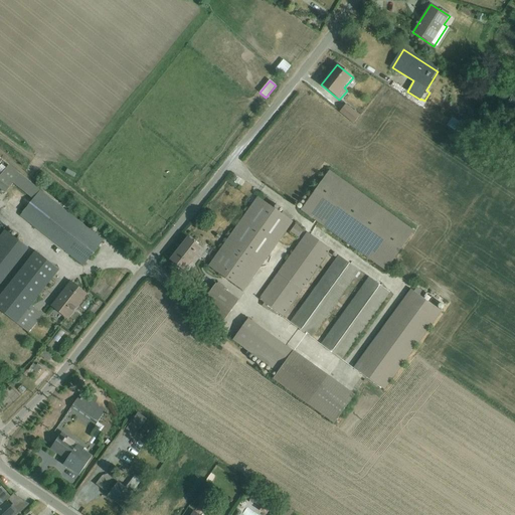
[(514,97),(513,96),(505,106),(514,112),(514,97)]
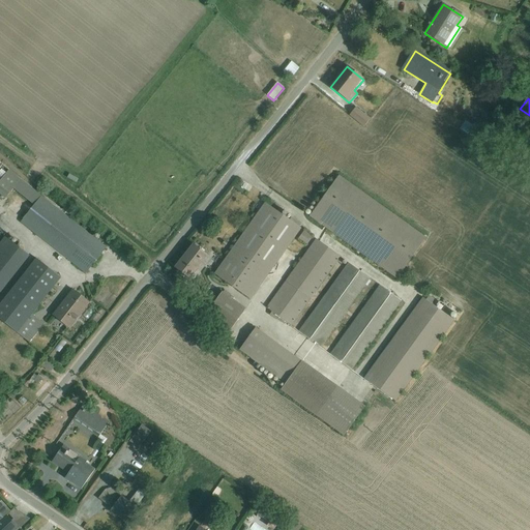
[(369,119),(355,108),(350,115),(363,126),(369,119)]
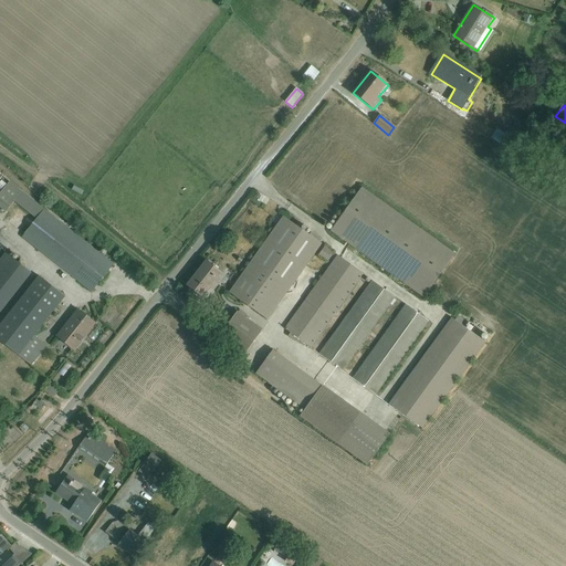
[(496,129),(490,140),(499,146),(502,140),(503,140),(506,136),(496,129)]
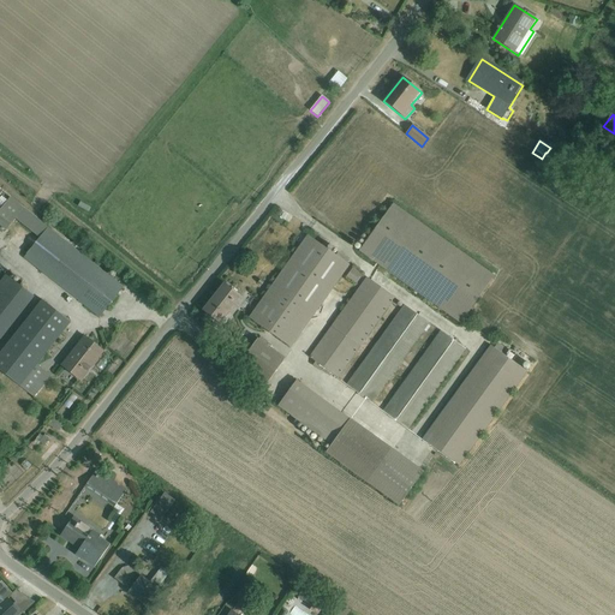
[(0,226),(6,231),(16,219),(40,239),(23,260),(100,318),(125,287),(48,227),(11,197),(9,201),(1,196),(0,197),(0,226)]
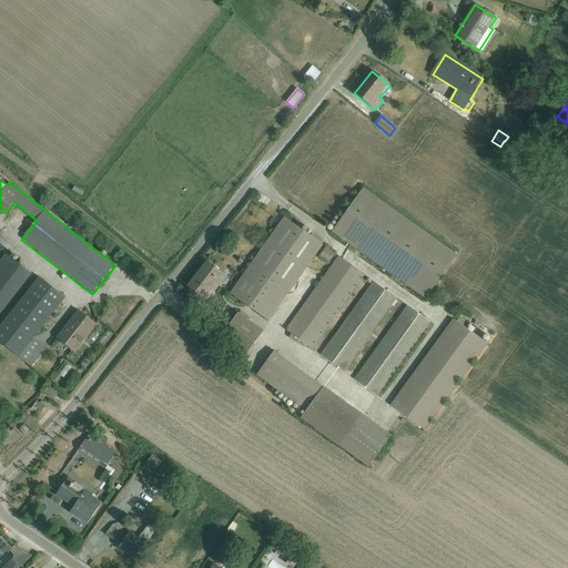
[(363,189),(332,233),(425,298),(456,255),(363,189)]
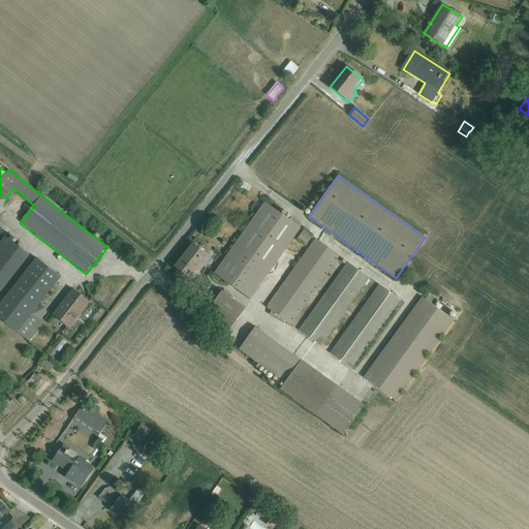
[(245,222),(242,227),(245,229),(214,274),(251,300),(301,228),(263,203),(248,224),(245,222)]
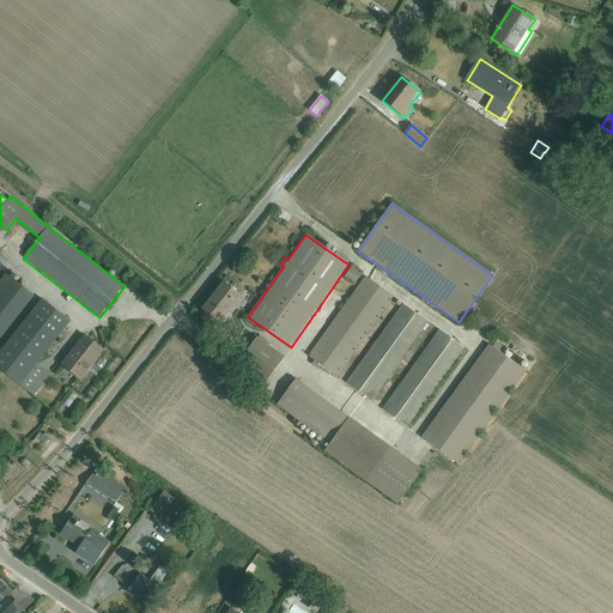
[(362,274),(352,267),(345,277),(356,284),(362,274)]
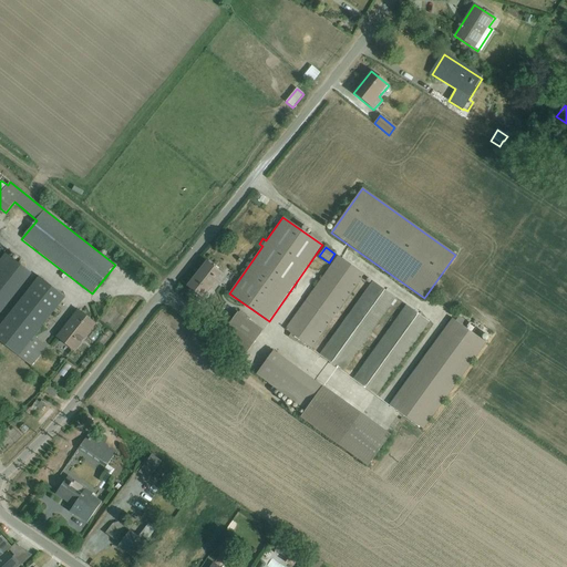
[(6,254),(0,259),(0,313),(32,274),(6,254)]
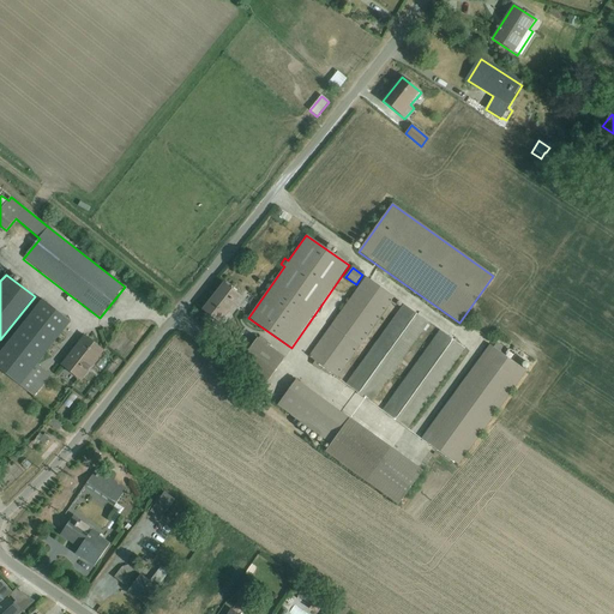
[(338,378),(395,298),(366,277),(308,357),(314,361),(312,366),(320,371),(323,367),(338,378)]
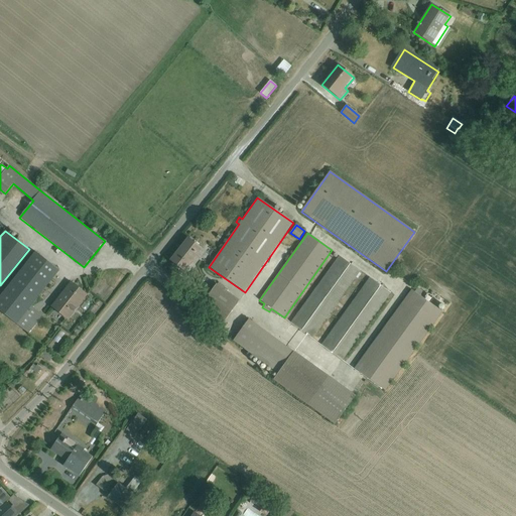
[(192,263),(196,265),(206,252),(188,238),(170,261),(184,272),(192,263)]
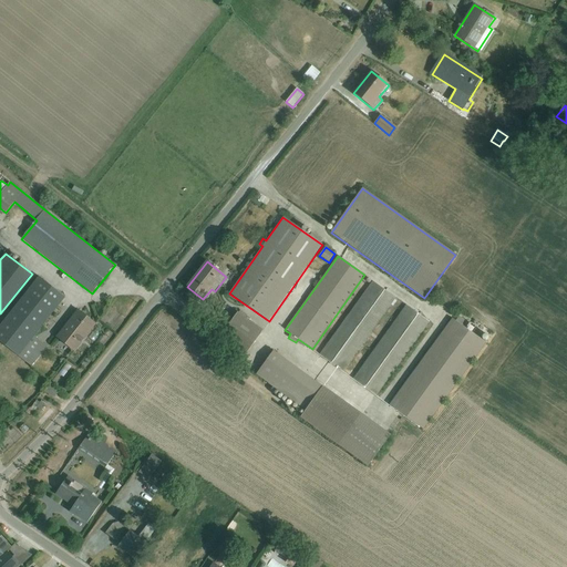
[(34,337),(65,297),(38,277),(0,325),(0,341),(31,367),(48,347),(34,337)]
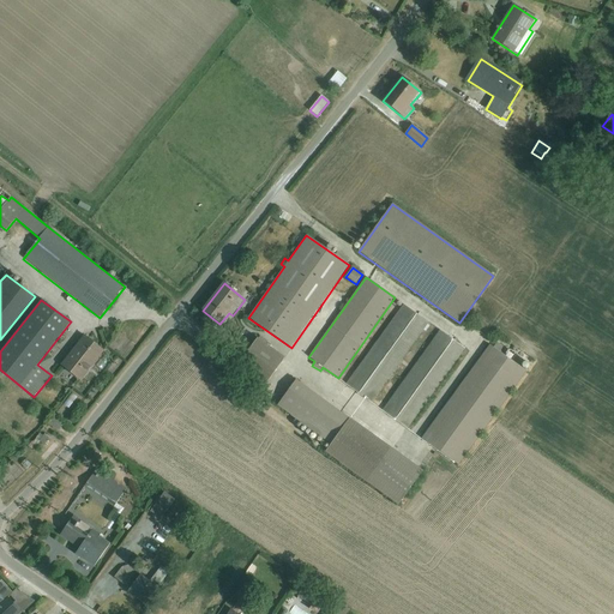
[(426,332),(429,326),(427,325),(428,323),(404,305),(347,384),(372,403),(423,331),(426,332)]
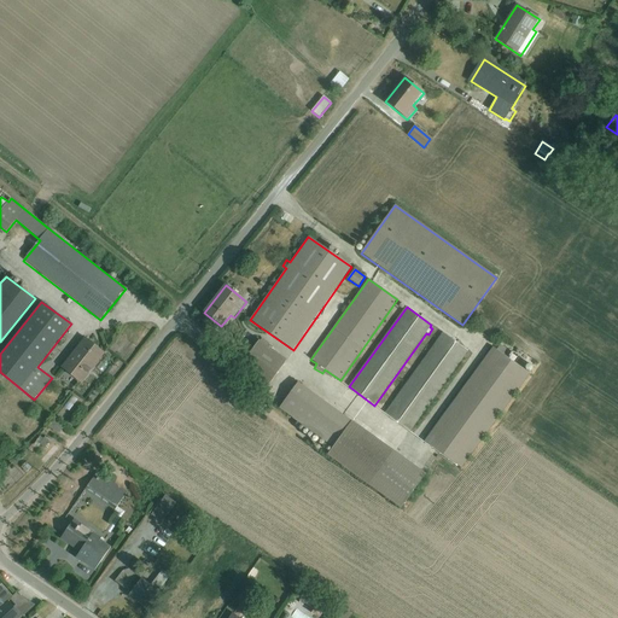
[(410,431),(468,351),(443,333),(385,413),(410,431)]
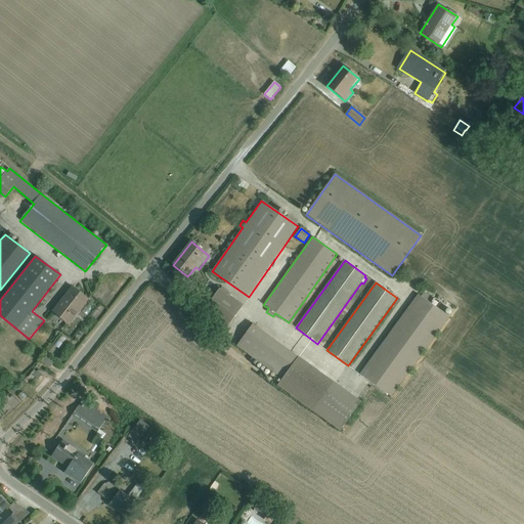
[(88,300),(72,287),(52,311),(69,324),(88,300)]
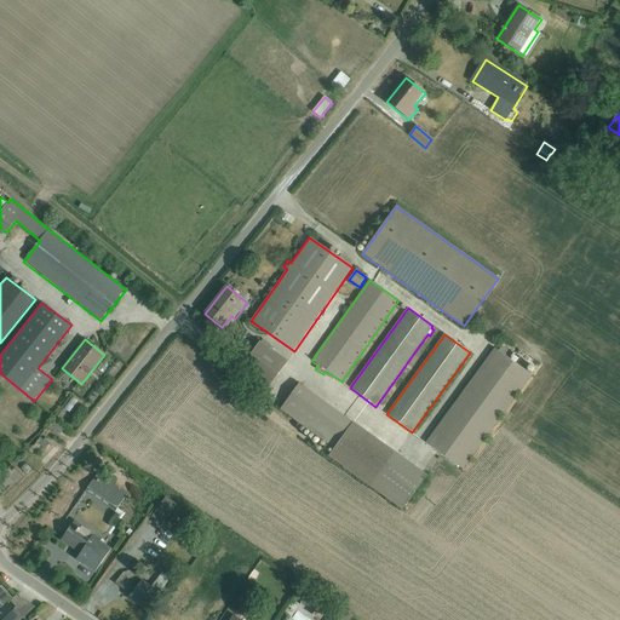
[(241,368),(269,388),(288,361),(260,342),(241,368)]
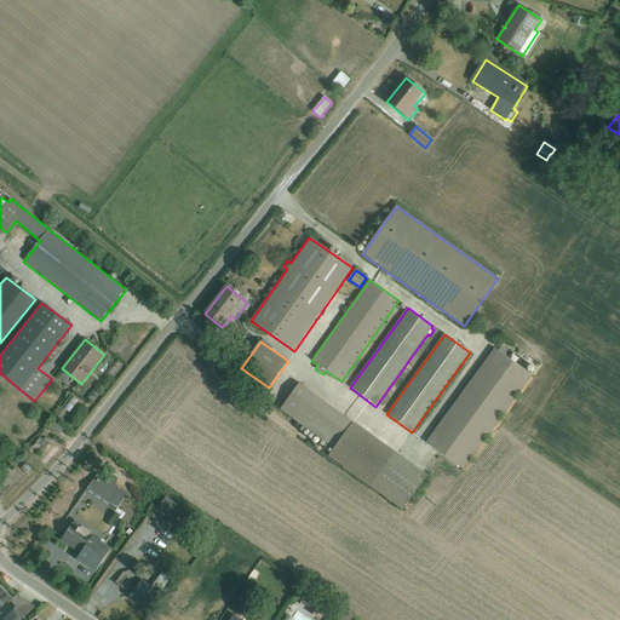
[(494,348),(425,443),(463,470),(530,375),(532,374),(529,374),(527,372),(516,363),(520,357),(503,345),(498,351),(494,348)]
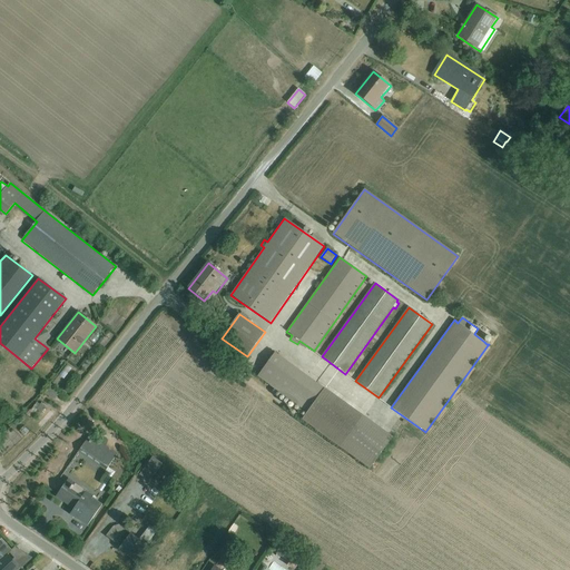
[(297,352),(301,346),(291,341),(287,345),(297,352)]
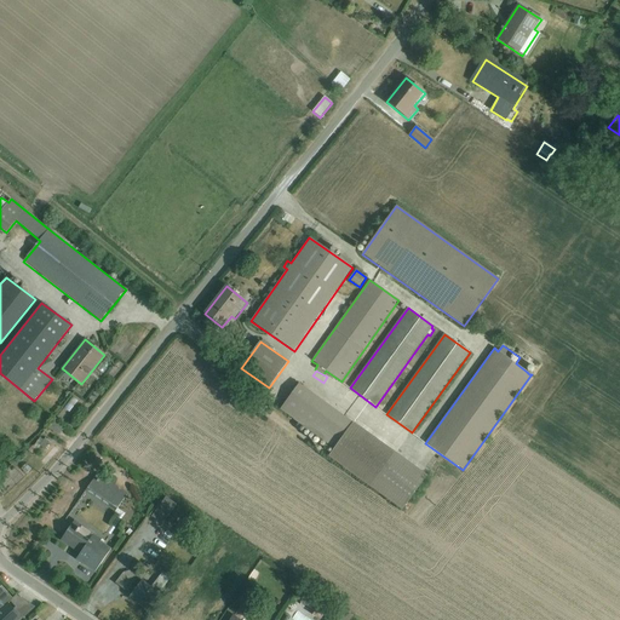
[(299,384),(280,411),(334,449),(331,454),(328,457),(401,510),(426,476),(299,384)]
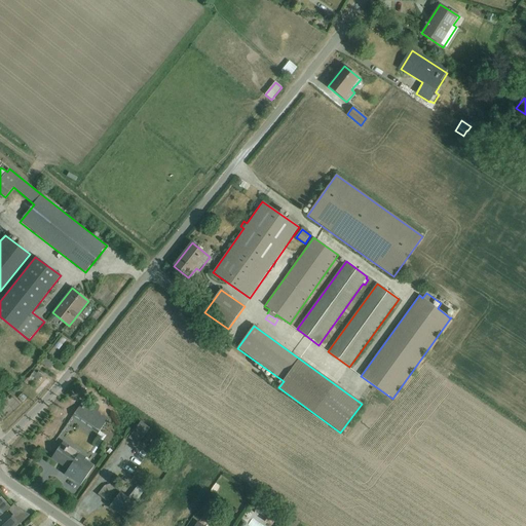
[(61,357),(70,337),(62,333),(52,352),(61,357)]
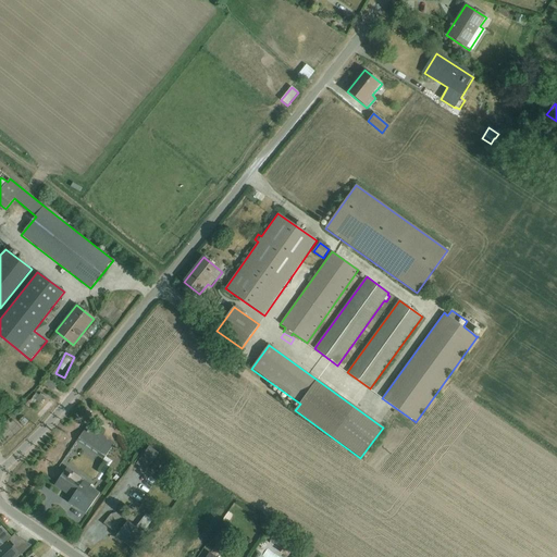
[(45,385),(52,392),(58,385),(50,380),(45,385)]
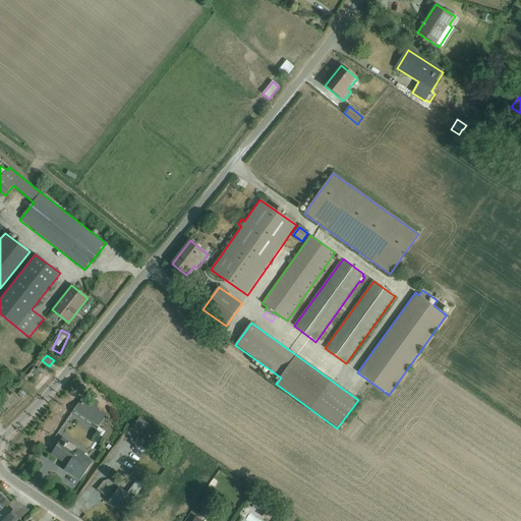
[(27,375),(24,380),(27,382),(31,378),(34,374),(38,378),(43,371),(38,368),(37,370),(34,368),(29,375),(27,375)]
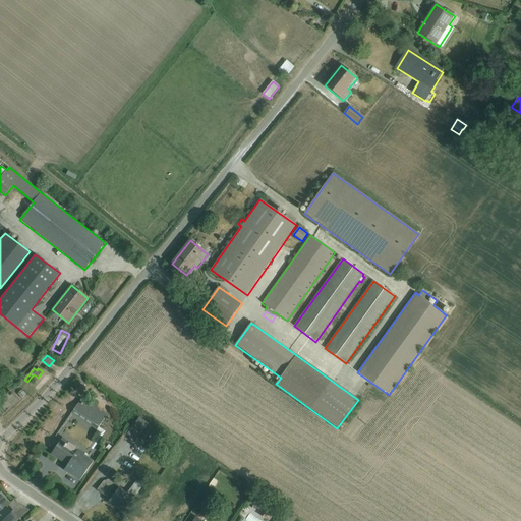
[(22,390),(17,394),(22,399),(26,395),(22,390)]
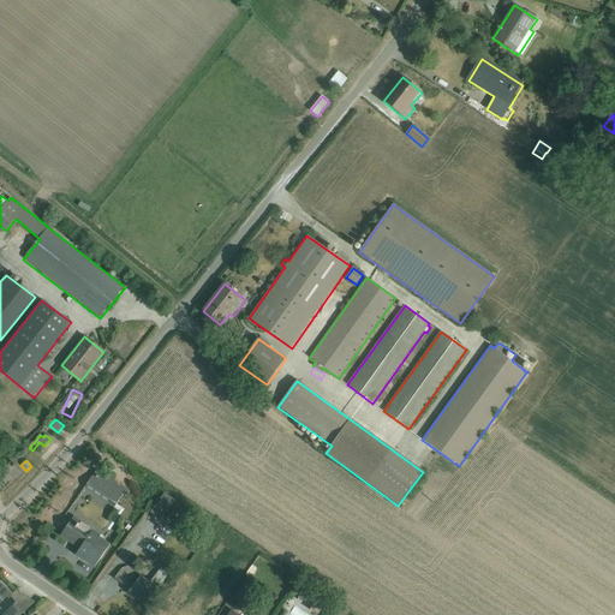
[(84,488),(114,508),(127,490),(96,471),(84,488)]
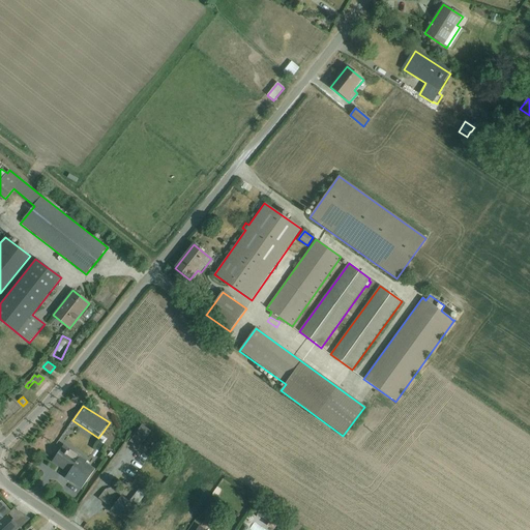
[(134,434),(128,441),(129,442),(139,448),(146,452),(151,445),(145,440),(151,432),(141,424),(134,434)]
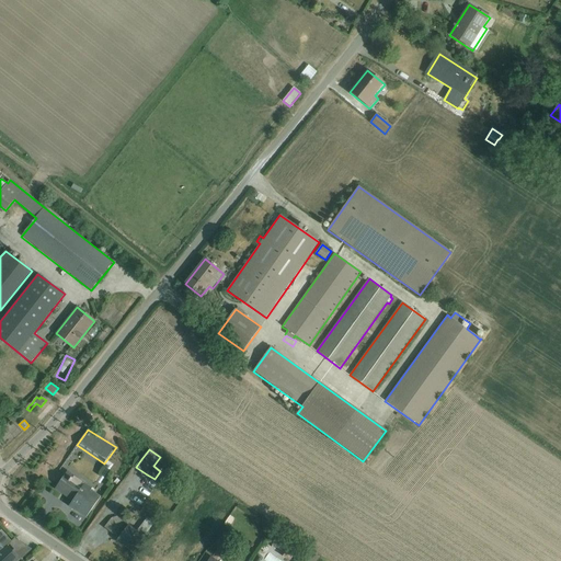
[(101,496),(91,490),(92,489),(68,471),(55,490),(61,493),(63,492),(73,500),(69,506),(86,518),(101,496)]
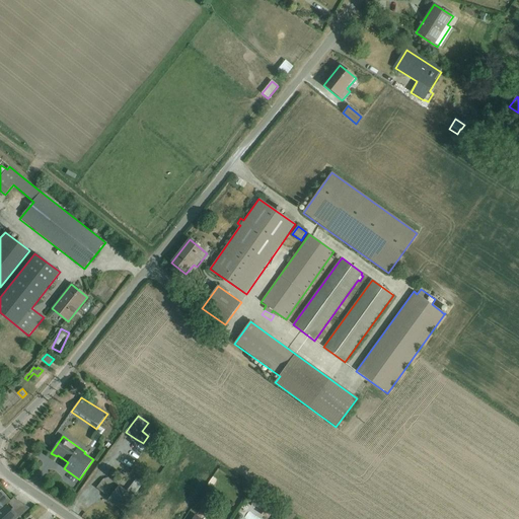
[(108,477),(103,479),(96,489),(106,496),(117,483),(108,477)]
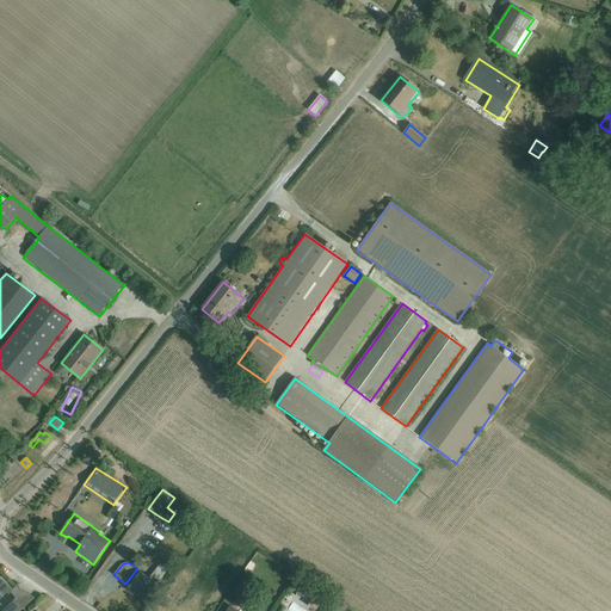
[(159,565),(148,579),(140,573),(127,590),(144,603),(167,572),(159,565)]
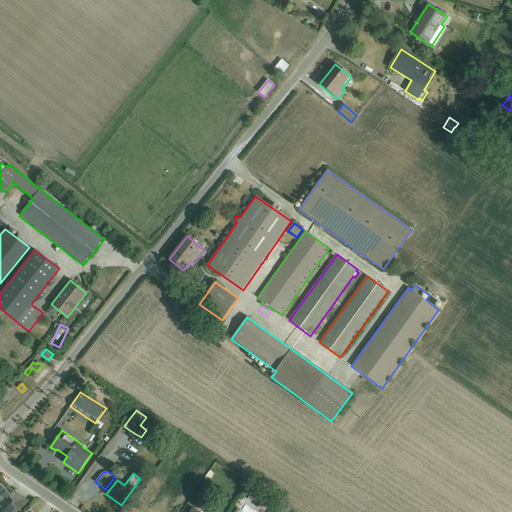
[(11,495),(11,494),(1,484),(0,485),(0,511),(14,511),(17,509),(13,506),(7,499),(11,495)]
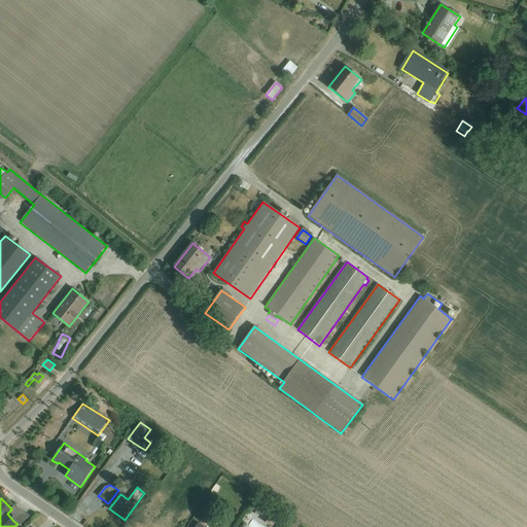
[(260,504),(255,513),(264,518),(262,521),(269,525),(276,516),(260,504)]
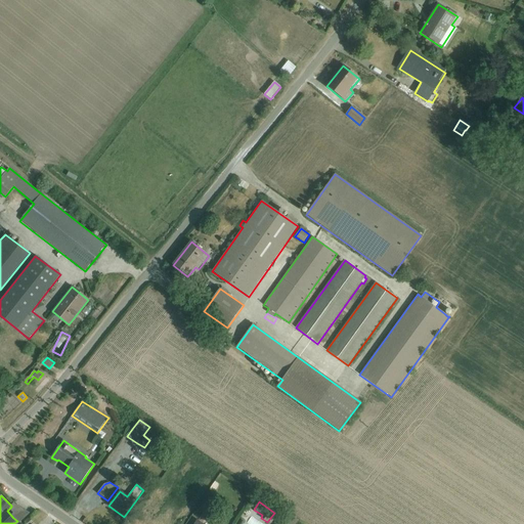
[(17,521),(14,523),(18,523),(30,514),(13,504),(11,506),(11,507),(7,511),(13,518),(17,521)]
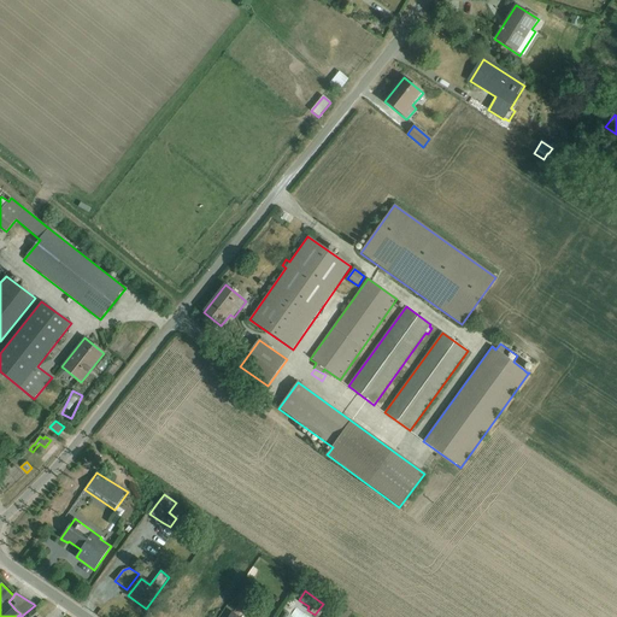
[(293,615),(295,616),(315,616),(299,606),(293,615)]
